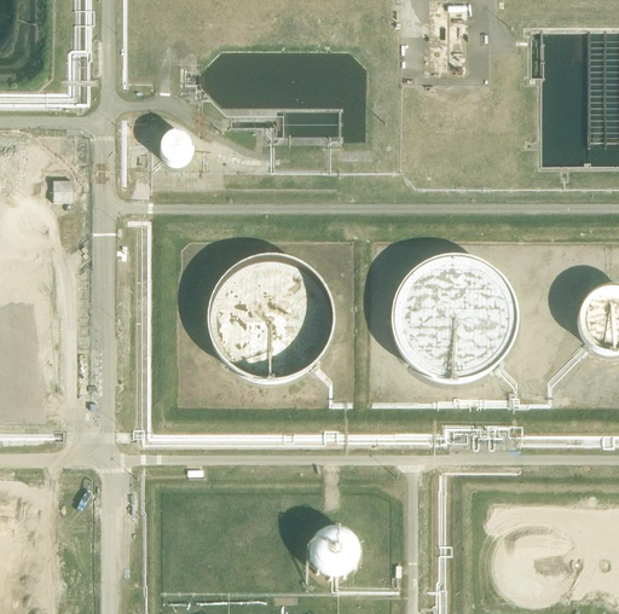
[(194,145),(194,142),(192,139),(191,135),(189,133),(186,131),(184,129),(181,128),(178,128),(173,128),(171,129),(167,131),(165,133),(162,135),(161,138),(160,142),(158,145),(160,148),(160,151),(162,155),(163,157),(166,158),(169,161),(171,162),(175,163),(179,163),(183,162),(186,161),(189,158),(191,156),(192,154),(194,150),(194,145)]
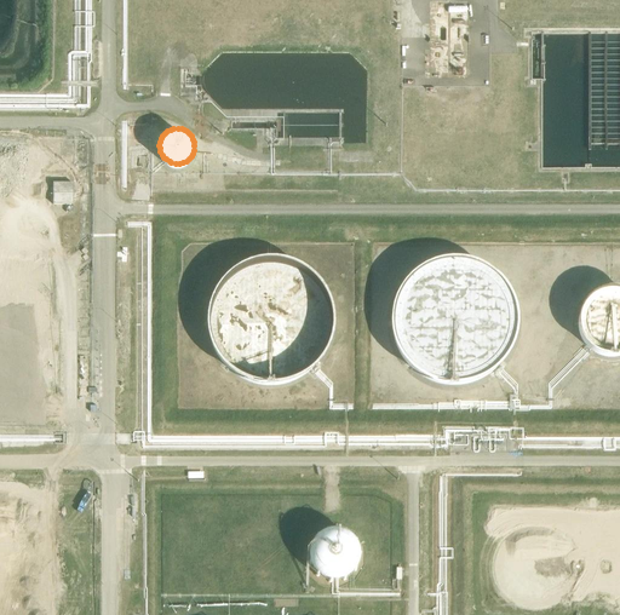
[(225,150),(225,147),(224,144),(222,143),(220,142),(217,141),(213,142),(210,144),(208,147),(207,150),(208,154),(211,157),(213,159),(217,160),(220,159),(223,157),(225,154),(225,150)]
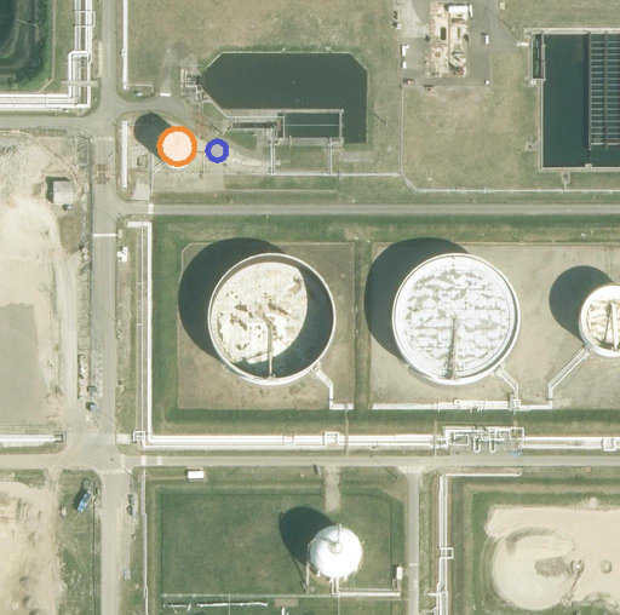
[(73,179),(53,179),(53,199),(73,200),(73,179)]
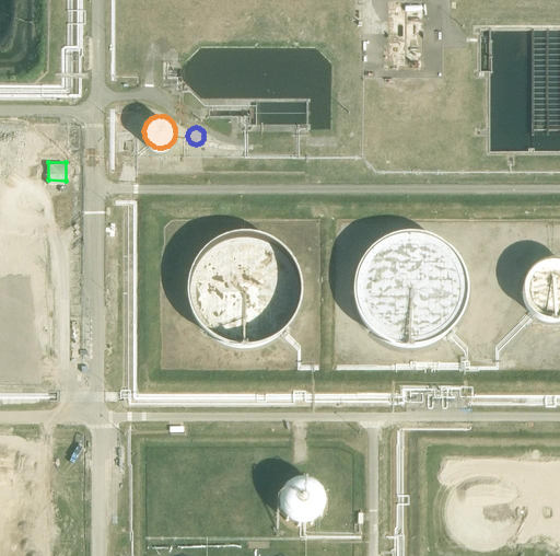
[(4,199),(6,238),(41,236),(39,198),(4,199)]
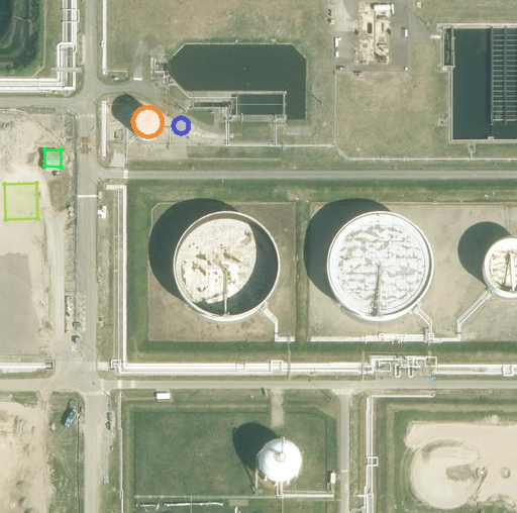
[(197,310),(228,317),(259,306),(276,281),(278,255),(264,227),(233,211),(201,217),(180,236),(172,263),(177,287),(197,310)]
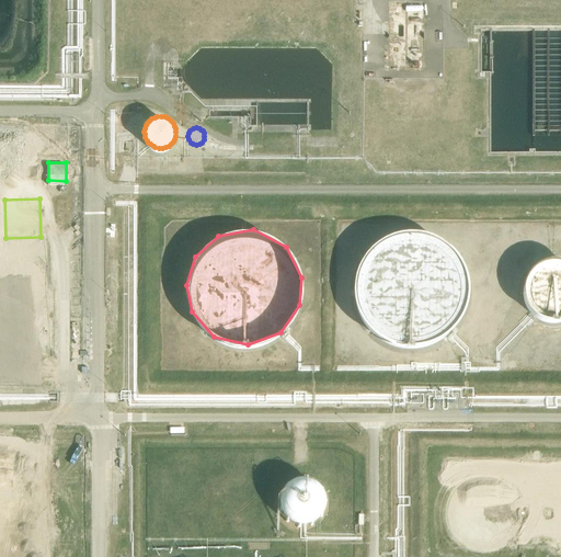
[(381,341),(415,349),(448,337),(467,309),(469,282),(454,251),(421,234),(386,240),(363,261),(354,290),(359,316),(381,341)]
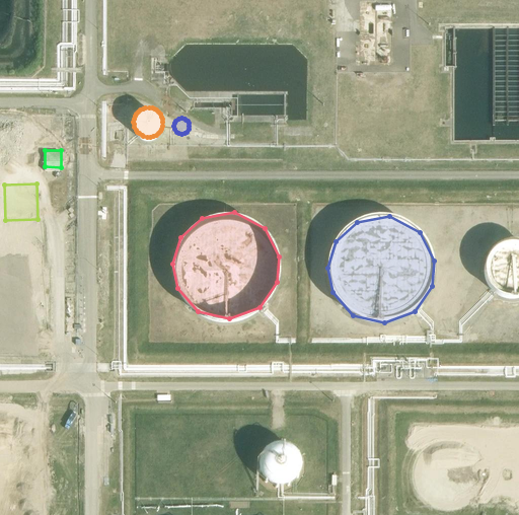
[(0,252),(5,280),(43,273),(35,234),(0,240),(0,252)]
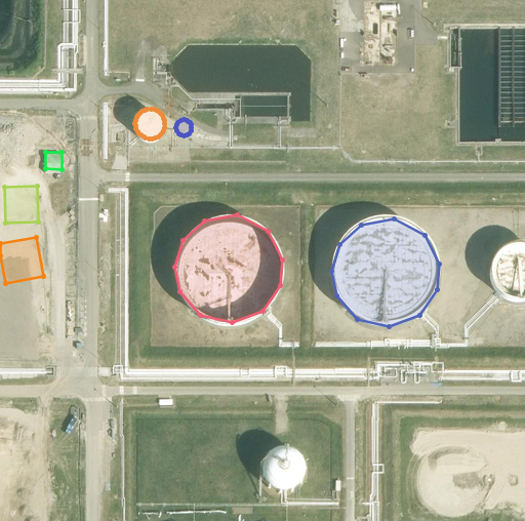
[(507,295),(523,298),(524,297),(524,242),(509,244),(497,253),(491,269),(495,285),(507,295)]
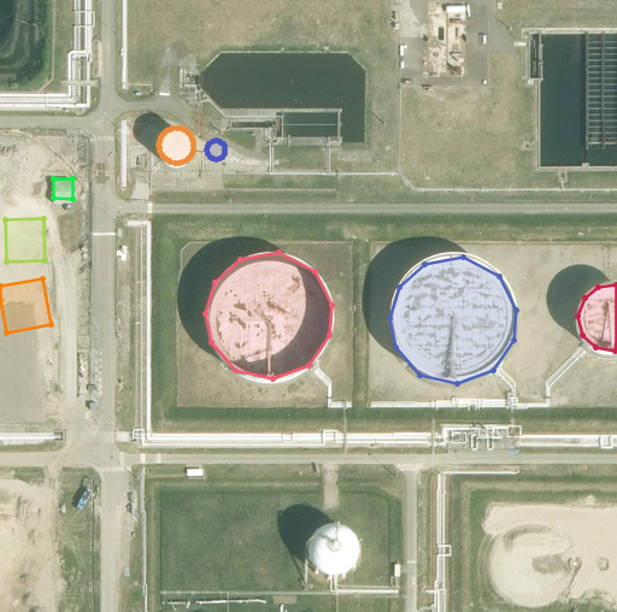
[(0,358),(0,389),(5,412),(56,401),(45,348),(0,358)]
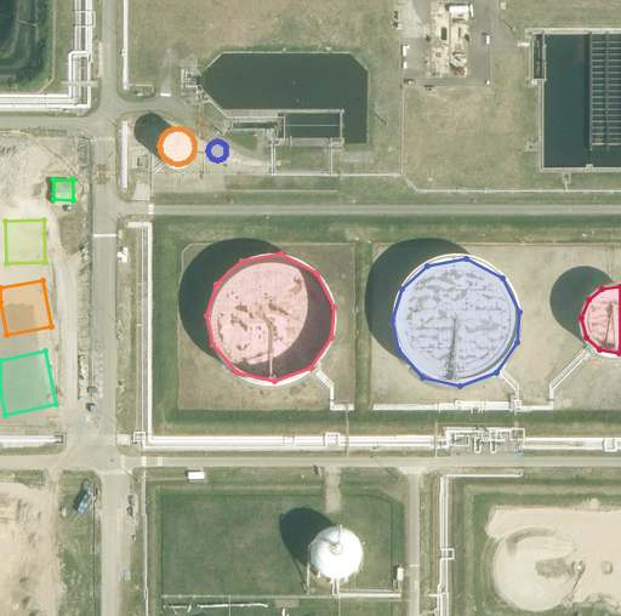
[(320,575),(342,577),(355,569),(362,548),(354,534),(341,525),(320,529),(309,543),(311,563),(320,575)]
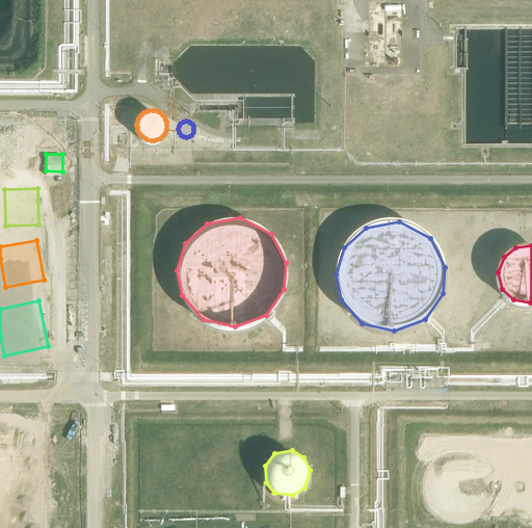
[(488,509),(487,454),(431,454),(431,509),(488,509)]
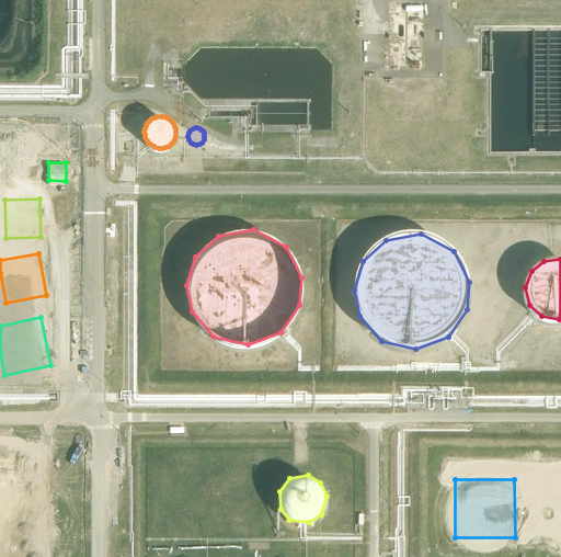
[(560,486),(551,490),(560,515),(560,486)]
